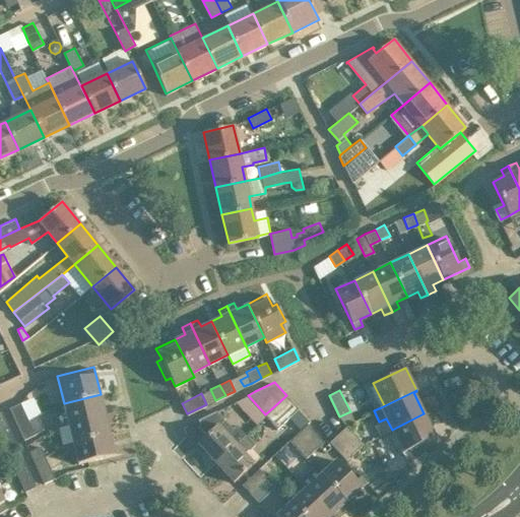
[(64,403),(68,423),(112,412),(110,404),(103,405),(101,394),(64,403)]
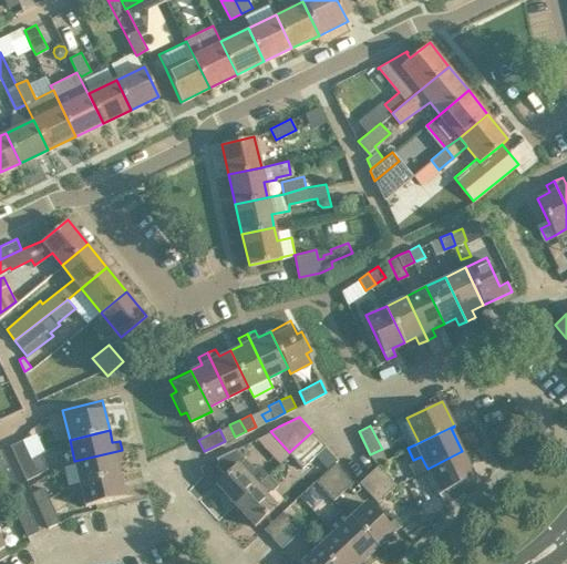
[(312,431),(289,452),(302,467),(309,460),(326,445),(312,431)]
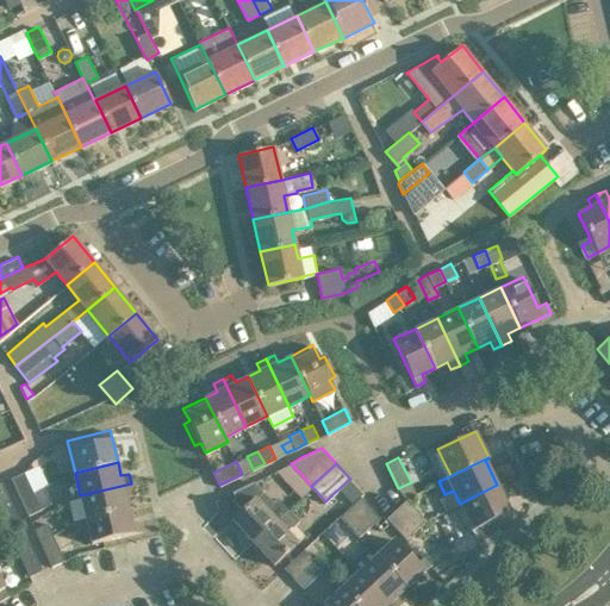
[(11,476),(23,503),(36,497),(33,491),(24,470),(11,476)]
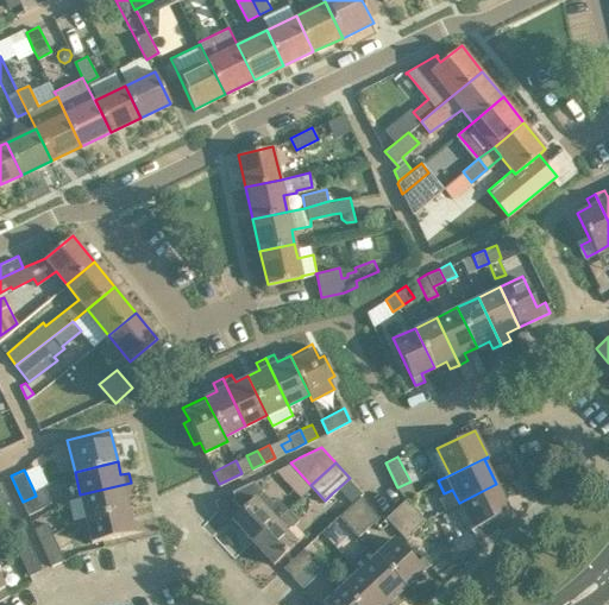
[(0,480),(0,510),(0,512),(13,506),(1,480),(0,480)]
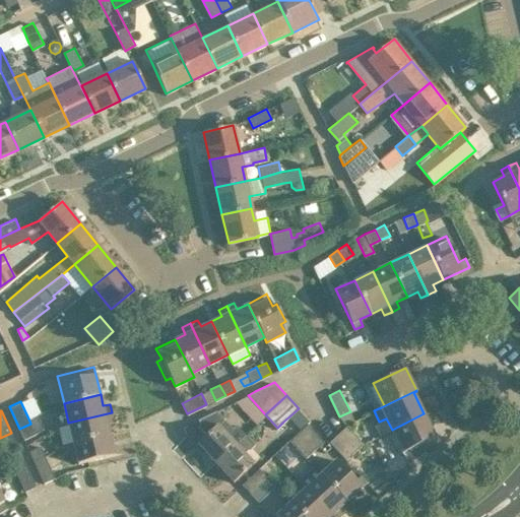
[(197,443),(215,462),(245,434),(236,424),(232,428),(215,410),(197,419),(199,424),(198,426),(206,435),(197,443)]
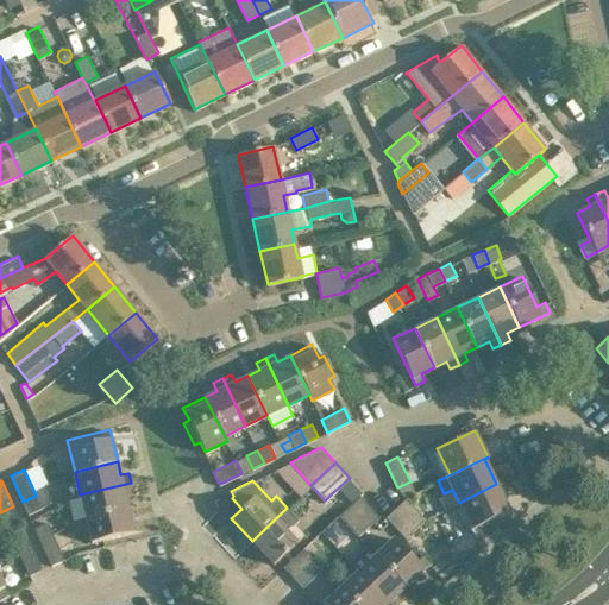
[(80,495),(86,517),(129,508),(125,495),(133,492),(131,483),(80,495)]
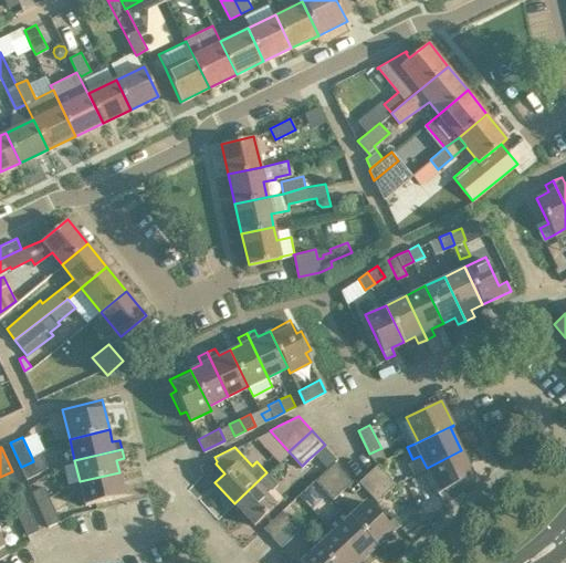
[(33,461),(21,467),(25,477),(38,472),(48,466),(41,450),(31,456),(33,461)]
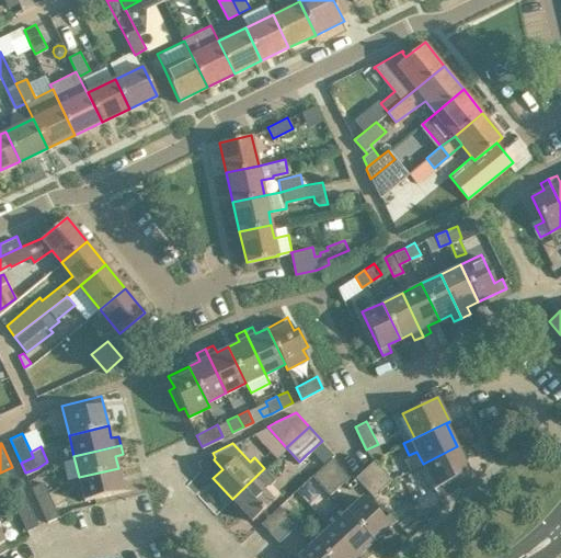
[(457,446),(423,464),(434,488),(441,501),(459,486),(455,477),(469,470),(457,446)]
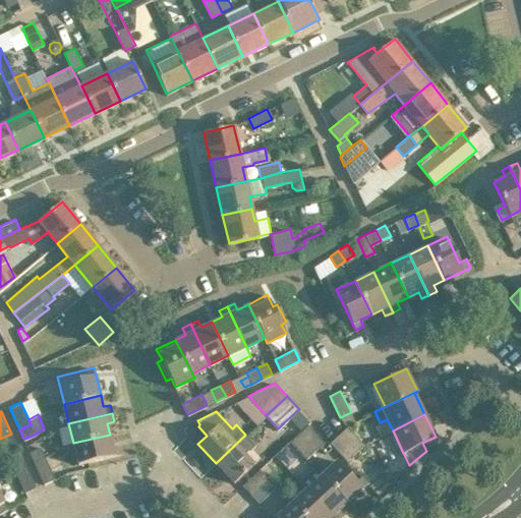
[(290,441),(298,449),(316,433),(308,423),(290,441)]
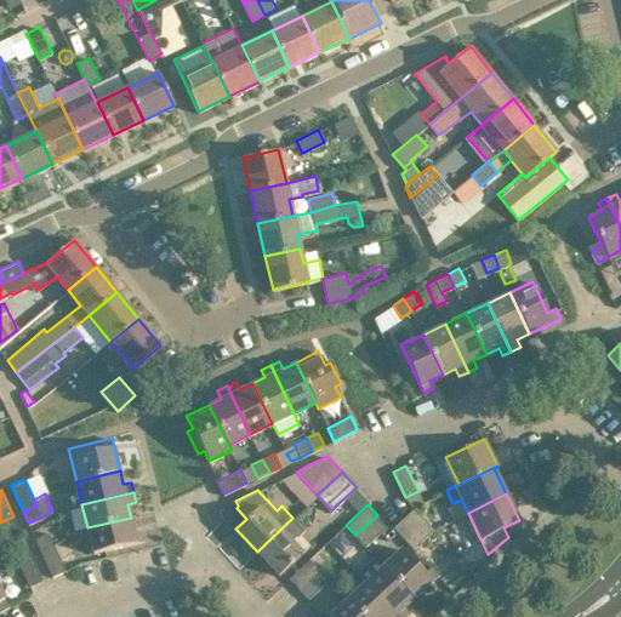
[(415,507),(404,516),(425,538),(434,529),(415,507)]
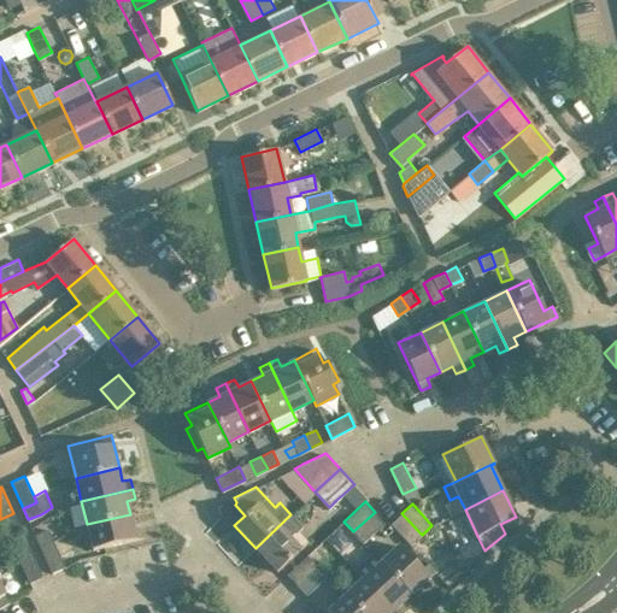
[(375,512),(353,531),(363,542),(377,529),(385,523),(375,512)]
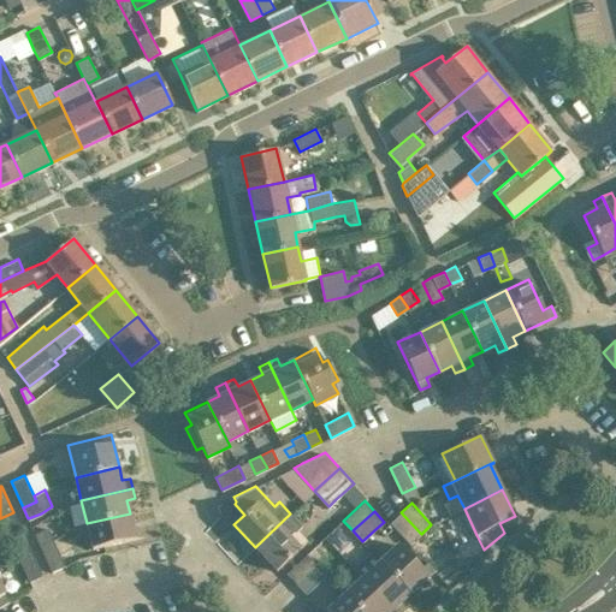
[(13,512),(0,518),(6,529),(19,523),(13,512)]
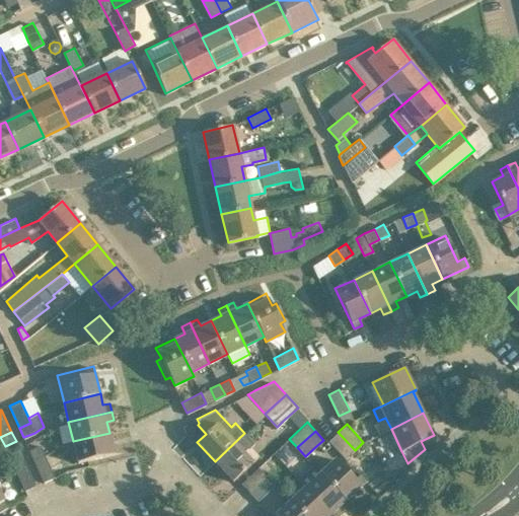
[(355,450),(338,432),(328,440),(331,444),(346,458),(355,450)]
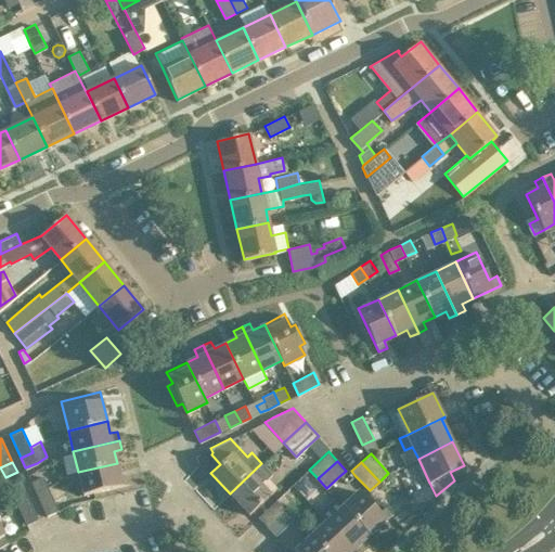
[(117,463),(78,472),(84,495),(129,483),(127,474),(120,475),(117,463)]
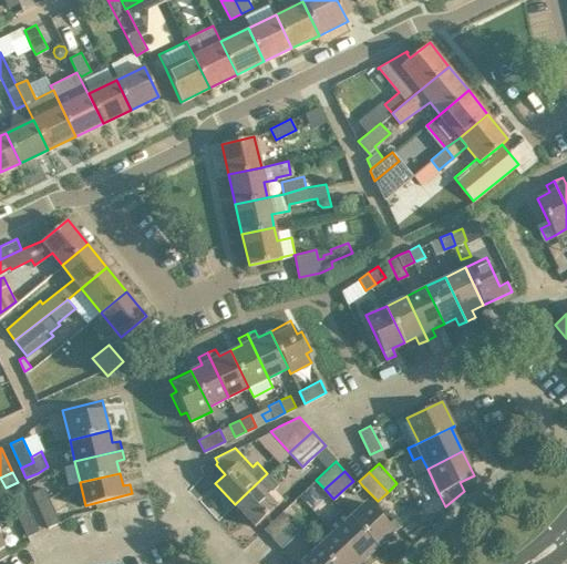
[(267,473),(235,504),(255,525),(284,499),(274,488),(277,484),(267,473)]
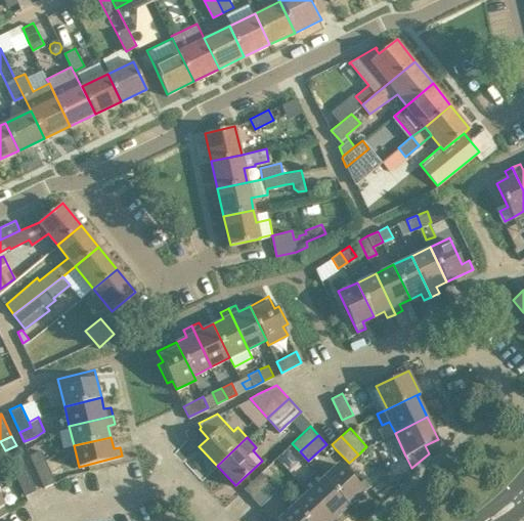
[(29,454),(34,464),(44,459),(40,449),(29,454)]
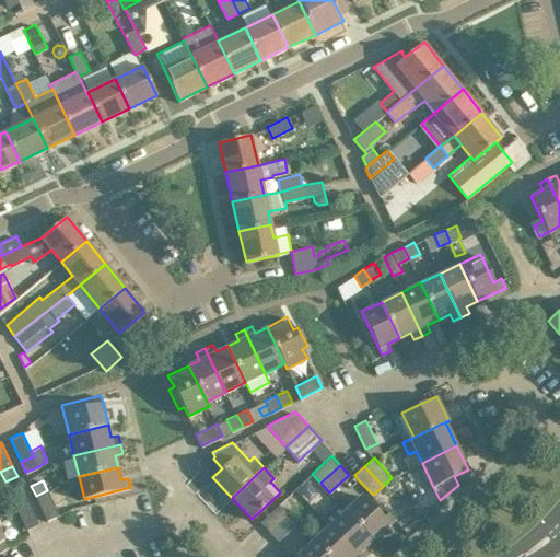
[(11,495),(15,505),(28,499),(23,489),(11,495)]
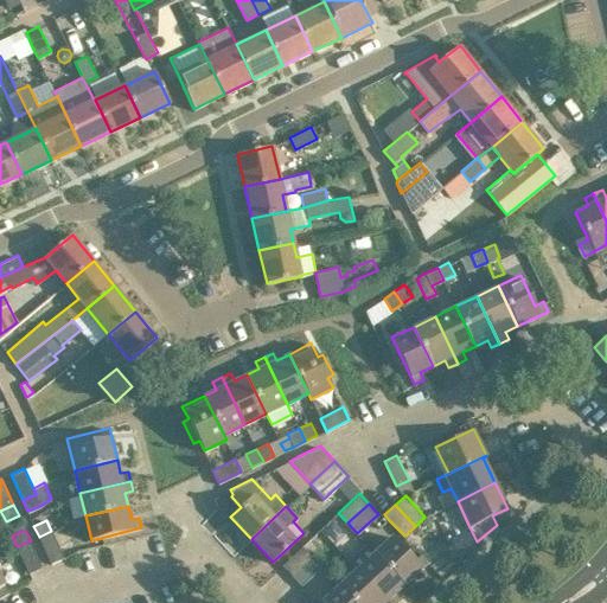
[(51,531),(39,537),(51,563),(64,557),(51,531)]
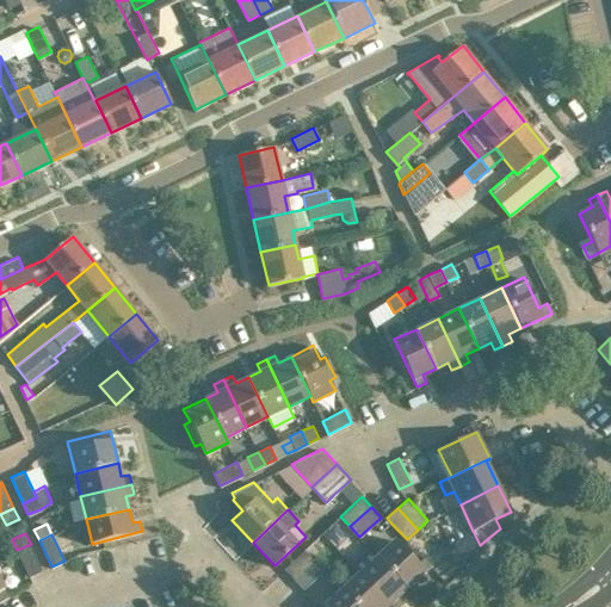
[(395,538),(376,555),(407,588),(432,565),(424,557),(418,563),(395,538)]
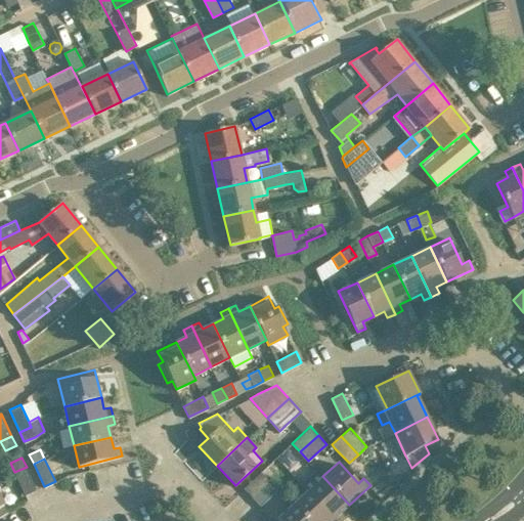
[(27,467),(14,472),(25,494),(36,489),(27,467)]
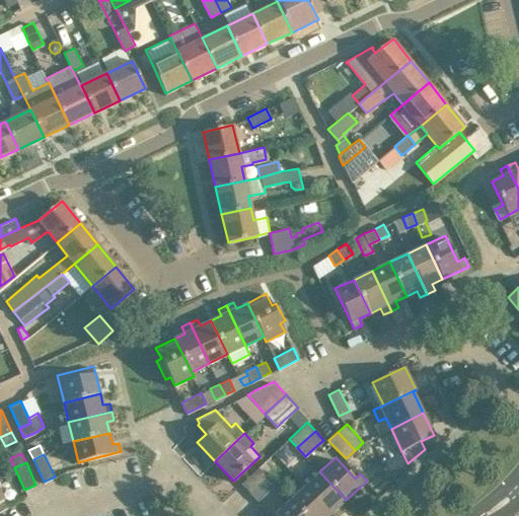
[(298,477),(305,486),(334,515),(338,515),(342,513),(338,507),(346,500),(319,471),(312,464),(298,477)]
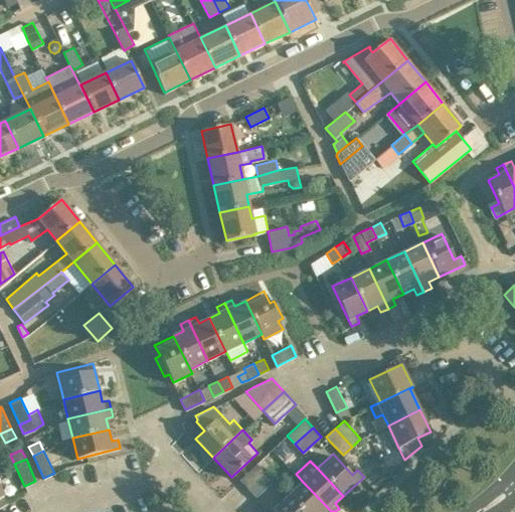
[(239,480),(247,488),(266,472),(258,463),(239,480)]
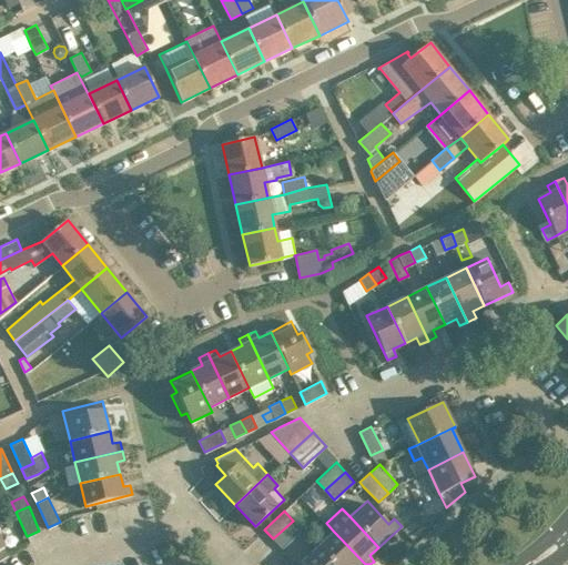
[(293,521),(273,538),(282,548),(302,530),(293,521)]
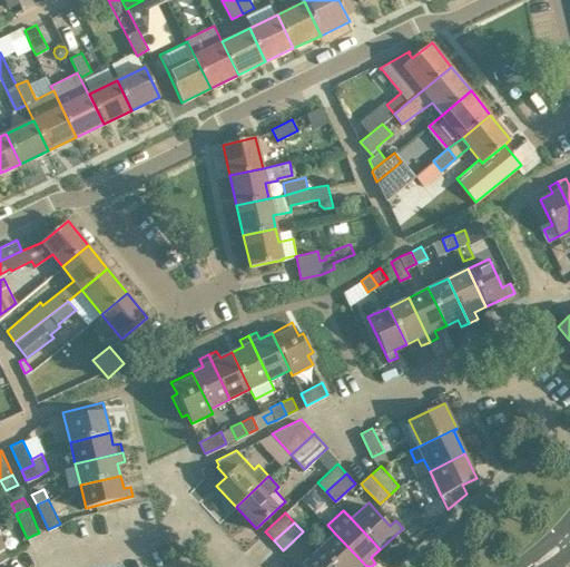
[(366,566),(335,534),(318,549),(335,566),(366,566)]
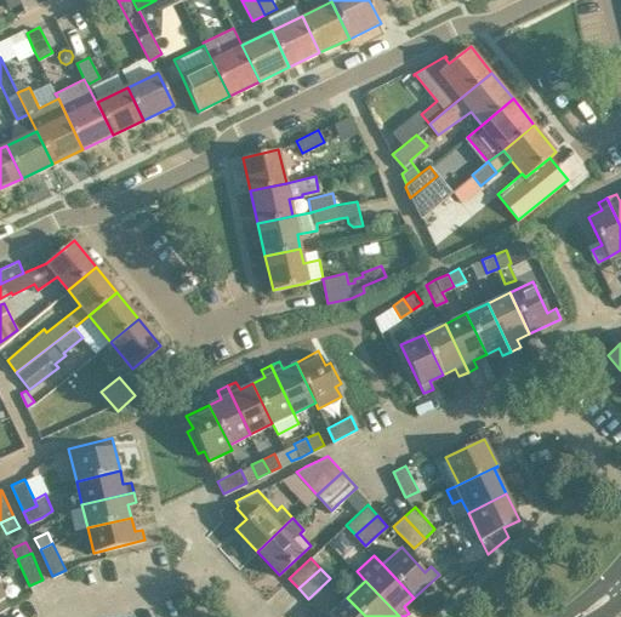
[(365,616),(347,598),(329,615),(331,616),(365,616)]
